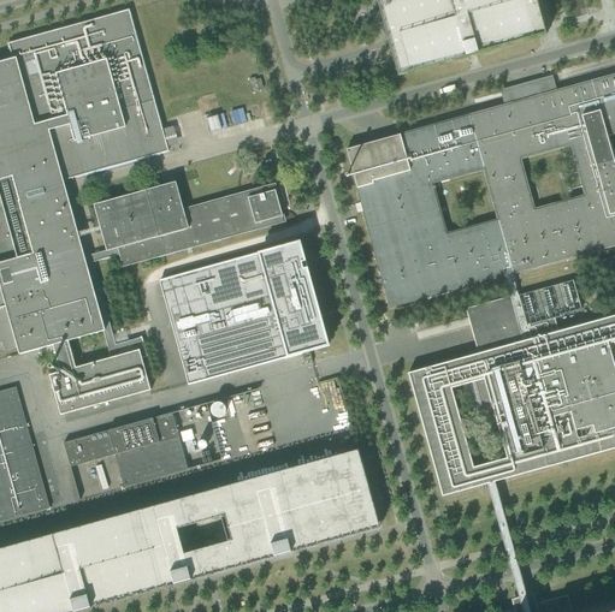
[(378,0),(391,45),(394,54),(398,73),(548,31),(542,12),(538,0),(378,0)]
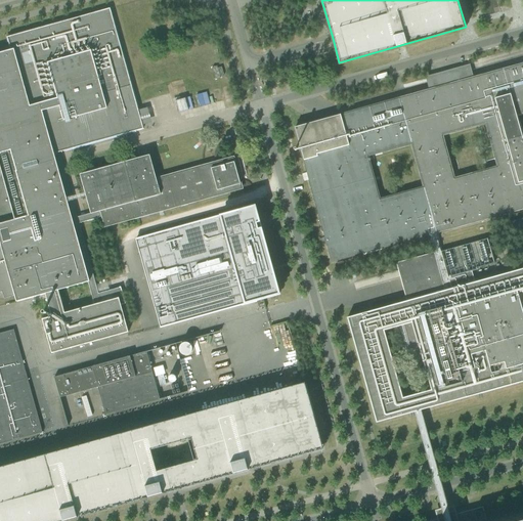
[(52,351),(129,330),(122,302),(125,301),(121,285),(98,291),(79,221),(103,214),(105,224),(243,186),(234,155),(157,176),(150,153),(81,172),(91,211),(77,214),(59,150),(144,126),(111,5),(8,34),(11,47),(0,50),(0,162),(1,166),(3,166),(0,179),(0,289),(3,288),(5,295),(15,293),(17,299),(46,292),(52,314),(43,316),(52,351)]
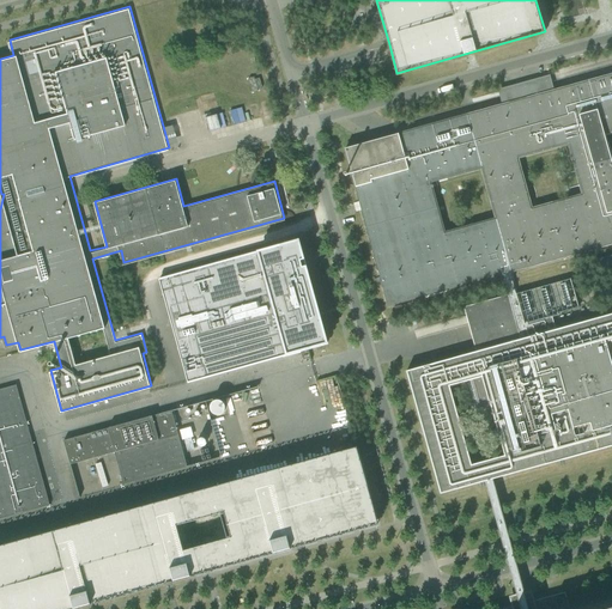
[(611,72),(556,89),(551,72),(515,83),(520,98),(346,146),(389,303),(504,270),(510,269),(611,241),(611,72)]
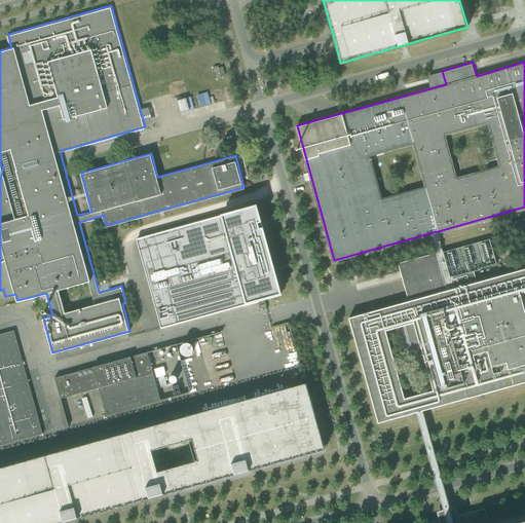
[(257,204),(138,237),(161,322),(162,326),(263,298),(280,293),(276,275),(274,268),(273,266),(262,226),(263,226),(262,220),(261,220),(257,204)]
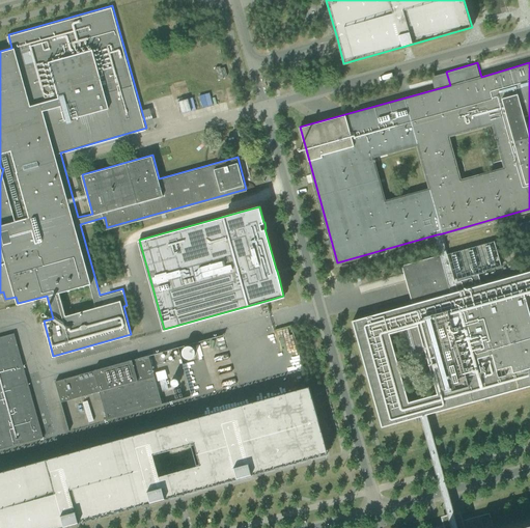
[(529,219),(517,224),(519,231),(529,227),(529,219)]
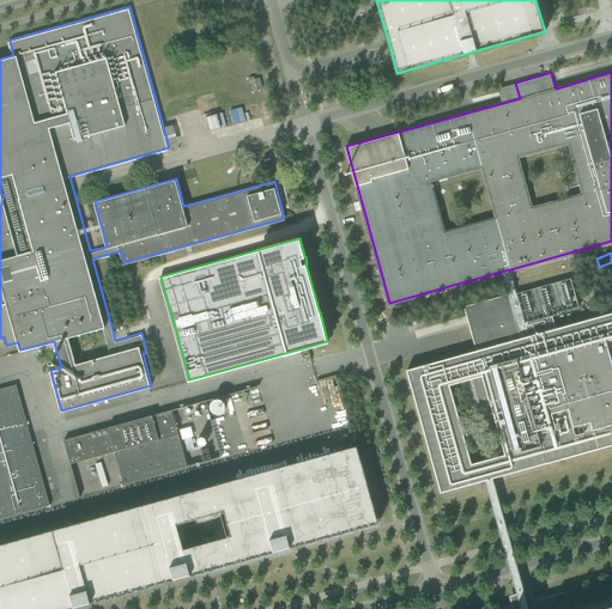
[(528,334),(511,273),(510,269),(504,270),(510,292),(513,300),(484,308),(491,334),(520,327),(523,336),(528,334)]
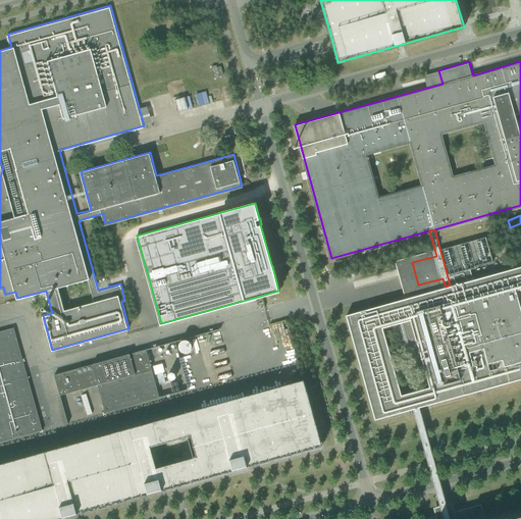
[(419,406),(520,377),(520,264),(450,284),(446,287),(406,298),(347,314),(375,418),(411,408),(419,406)]
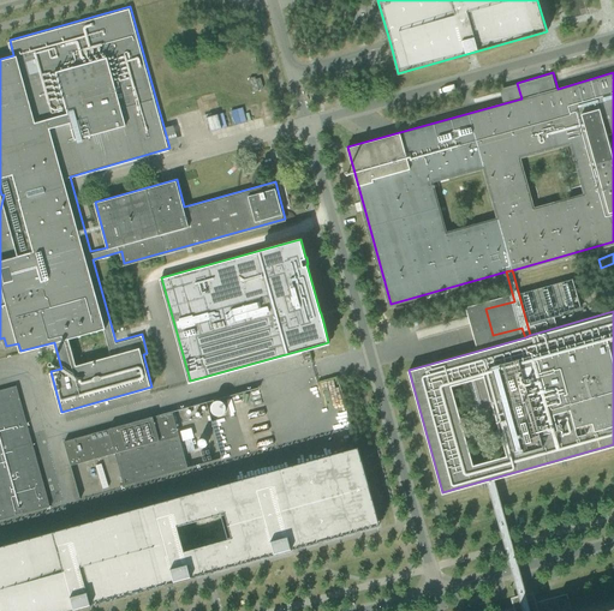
[(0,517),(22,511),(21,509),(27,507),(28,510),(51,503),(28,421),(17,384),(0,388),(0,517)]
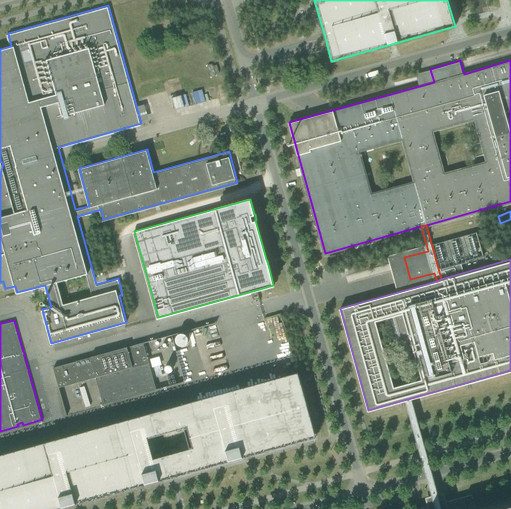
[(159,345),(189,344),(189,334),(159,335),(159,345)]
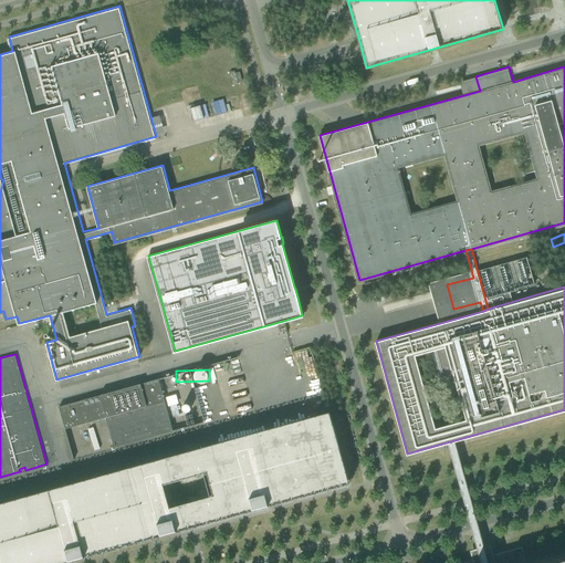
[(65,427),(97,418),(106,416),(115,445),(174,429),(159,377),(60,405),(65,427)]
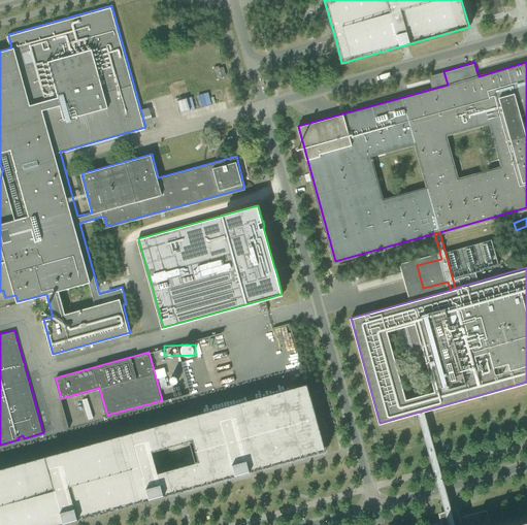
[(0,524),(57,524),(146,500),(327,451),(308,383),(0,467),(0,524)]
